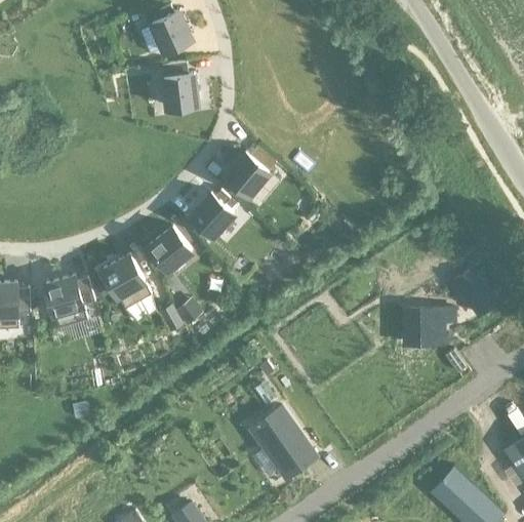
[(152,23),(164,50),(166,49),(167,50),(177,45),(177,44),(192,38),(179,10),(152,23)]
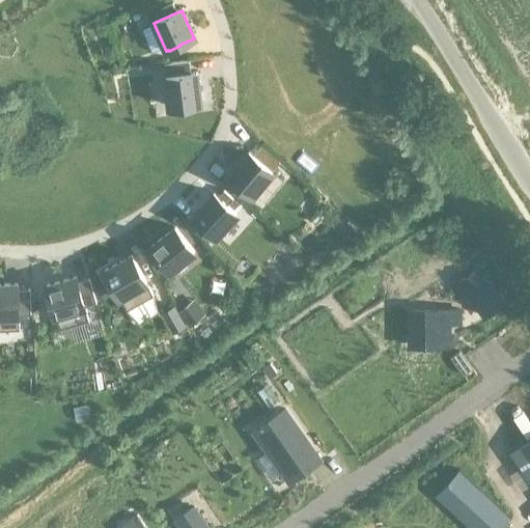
[(167,92),(169,109),(200,105),(196,74),(165,78),(166,81),(164,81),(166,92),(167,92)]
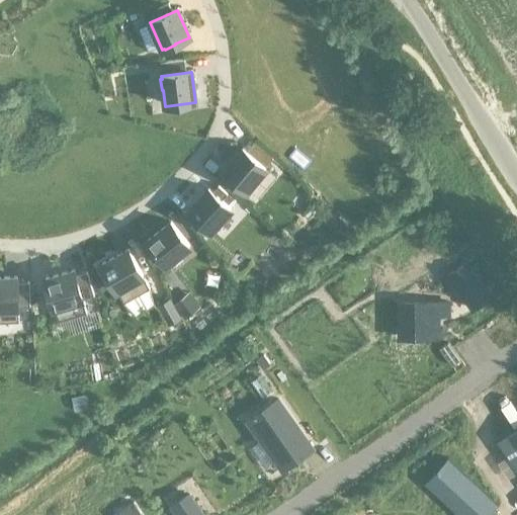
[(247,153),(242,150),(223,172),(235,182),(234,183),(243,191),(244,190),(246,192),(273,160),(254,144),(247,153)]
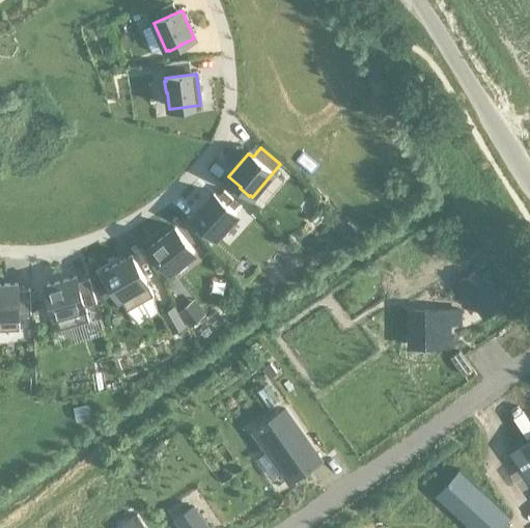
[(223,193),(218,199),(227,207),(232,201),(223,193)]
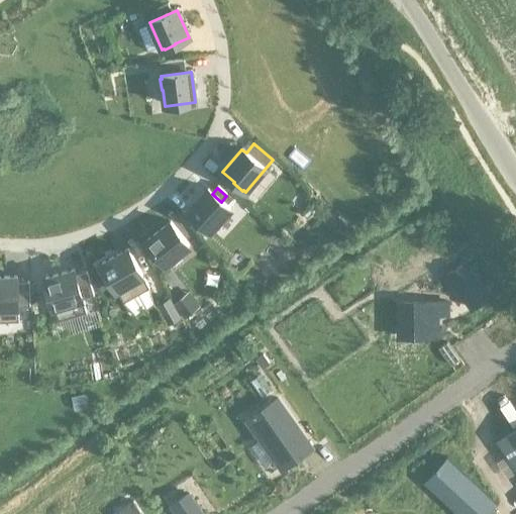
[(208,230),(209,231),(230,209),(208,189),(187,211),(199,222),(198,223),(207,231),(208,230)]
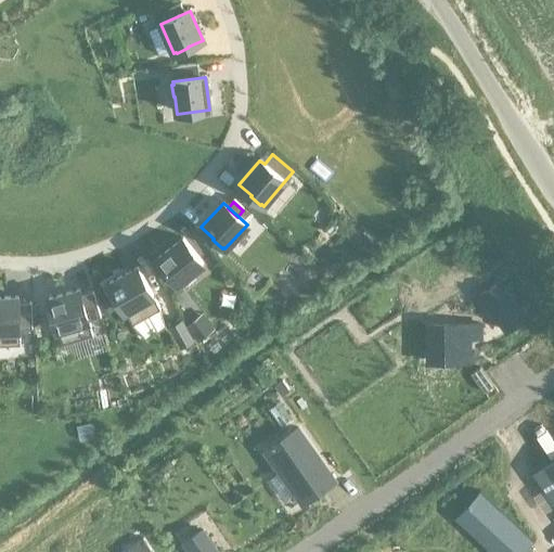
[(182,240),(157,260),(168,273),(167,273),(175,284),(176,283),(178,285),(203,265),(182,240)]
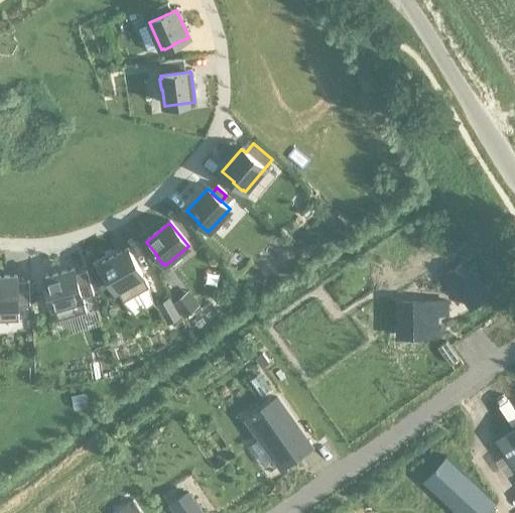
[(127,250),(101,265),(107,276),(106,276),(114,290),(115,290),(123,303),(149,288),(127,250)]
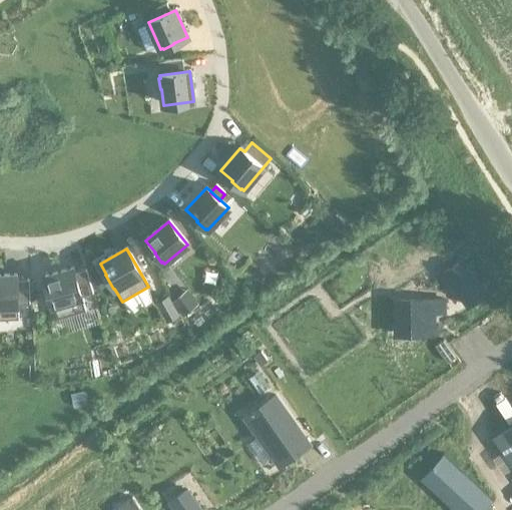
[(460,264),(444,275),(467,308),(483,296),(460,264)]
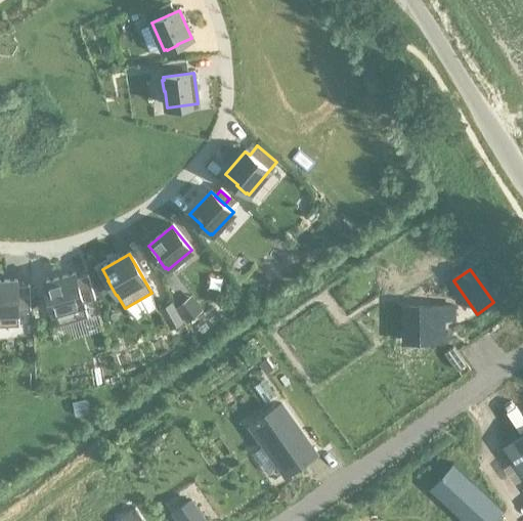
[(53,312),(57,327),(87,318),(75,274),(45,284),(49,296),(47,297),(52,312),(53,312)]
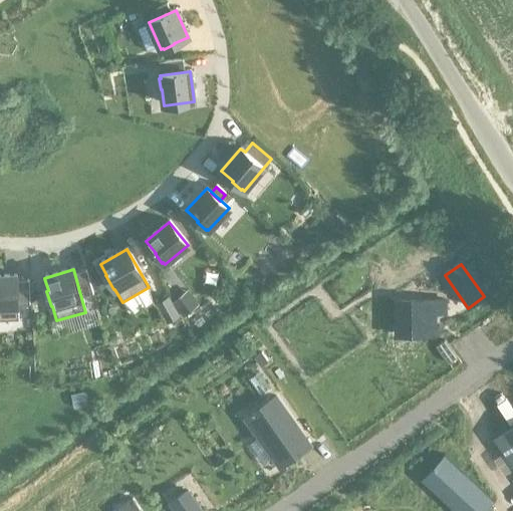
[(0,321),(18,320),(16,276),(0,277),(0,321)]
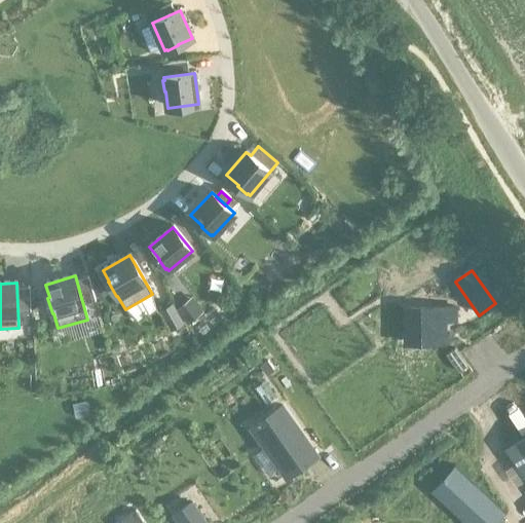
[(190,300),(177,310),(188,325),(201,314),(190,300)]
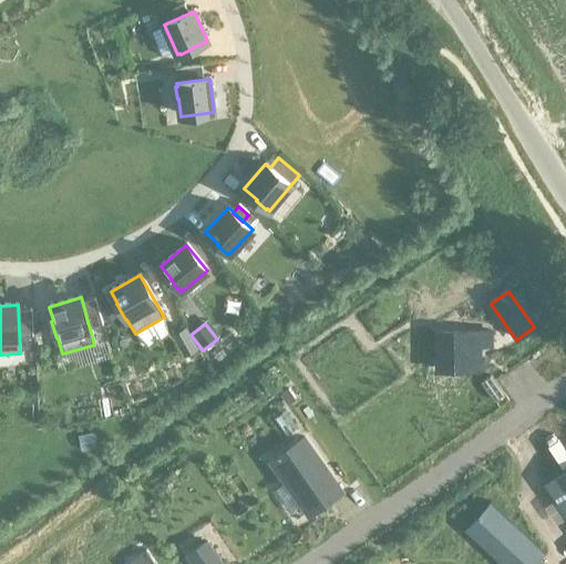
[(186,329),(174,337),(185,358),(198,350),(186,329)]
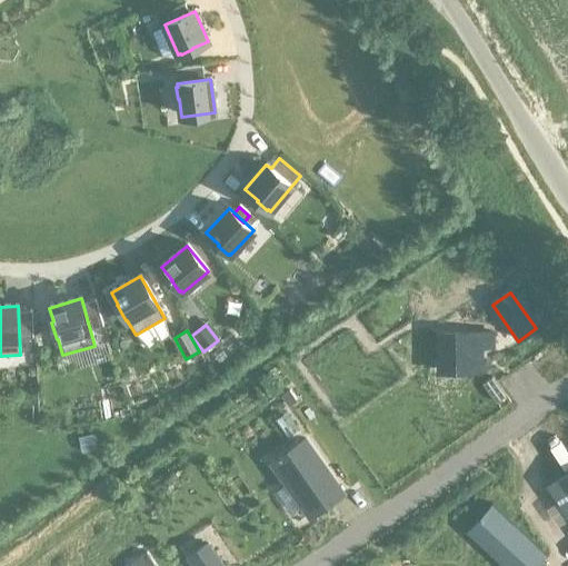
[(492,335),(438,335),(438,373),(472,373),(472,348),(492,348),(492,335)]
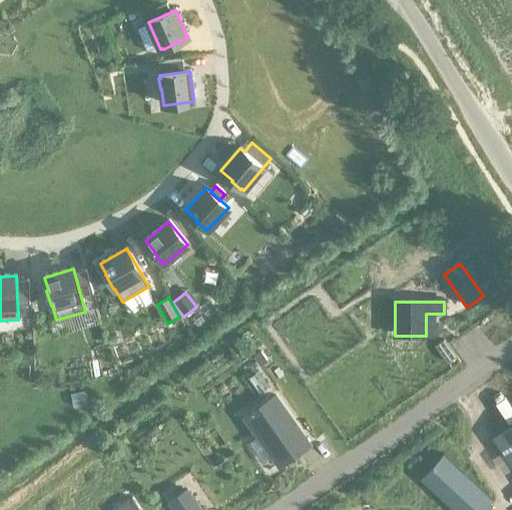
[(443,342),(435,348),(447,365),(456,359),(443,342)]
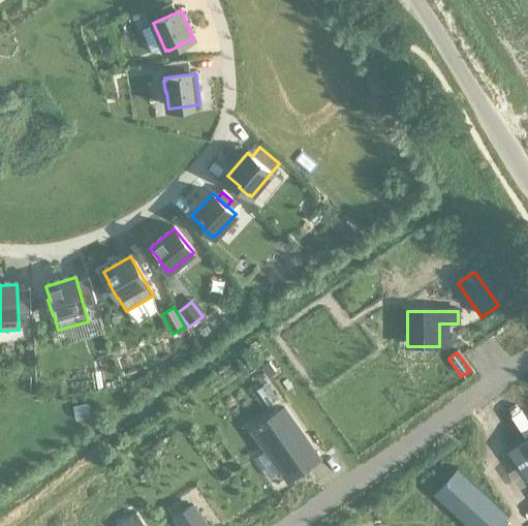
[(269,365),(261,370),(270,379),(276,375),(269,365)]
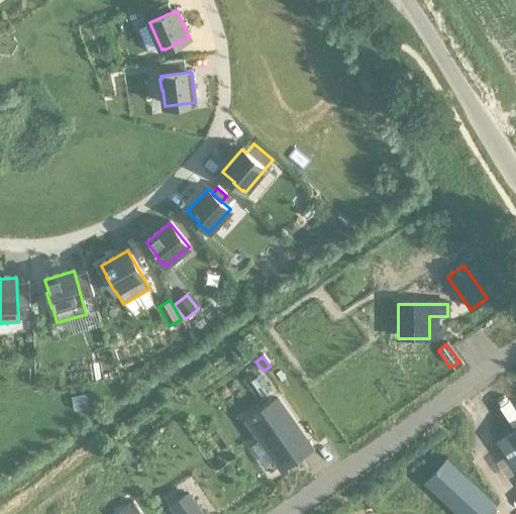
[(71,399),(74,412),(87,409),(84,396),(71,399)]
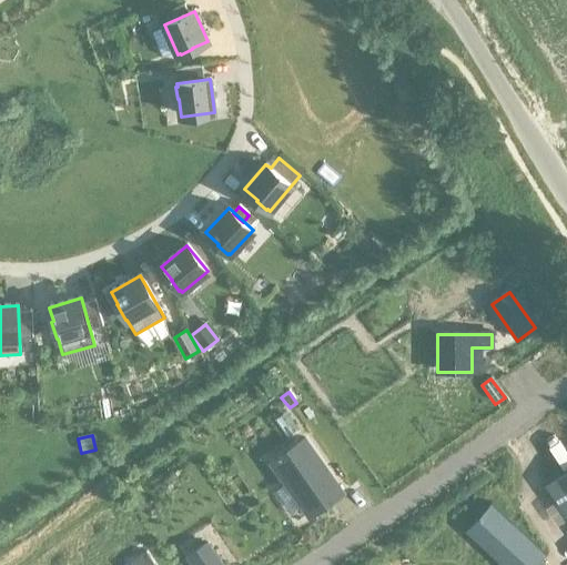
[(271,463),(310,517),(342,494),(304,440),(271,463)]
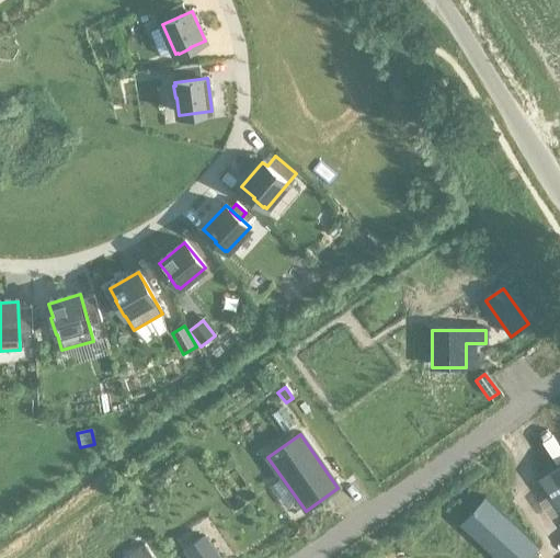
[(559,463),(538,479),(559,510),(559,463)]
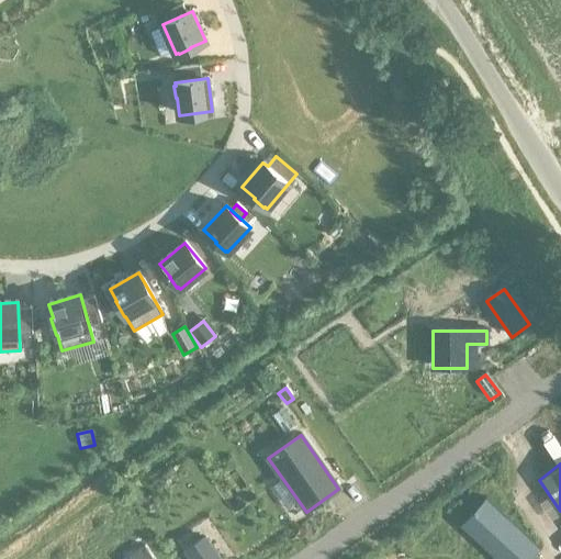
[(485,500),(460,526),(496,558),(531,558),(540,550),(485,500)]
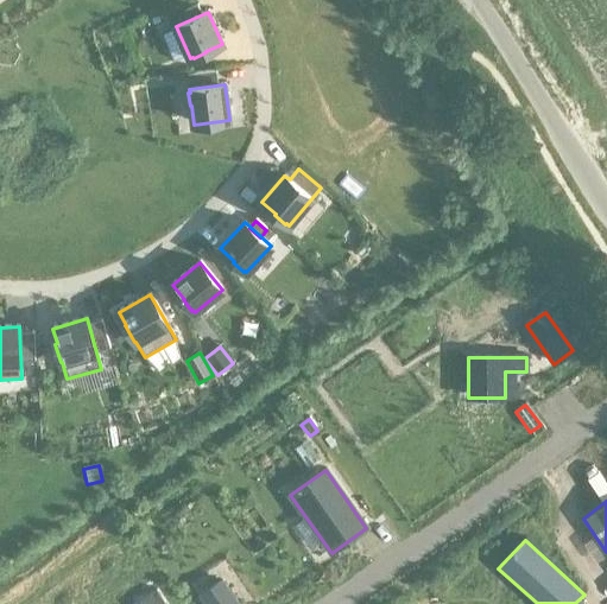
[(235,603),(221,582),(201,596),(207,603),(235,603)]
